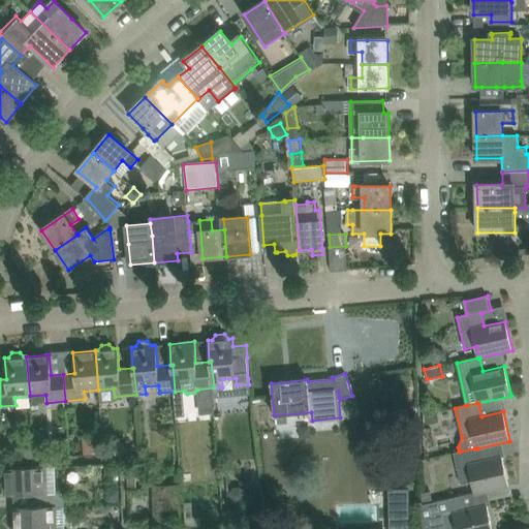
[(437,412),(424,415),(426,424),(439,421),(437,412)]
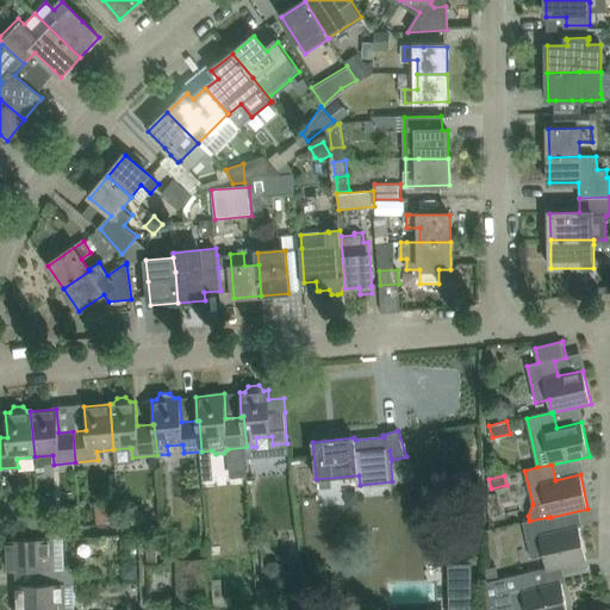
[(117,506),(93,508),(94,526),(118,523),(117,506)]
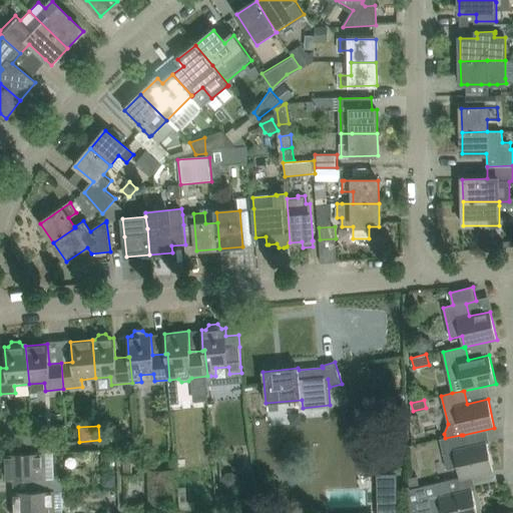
[(459,468),(462,479),(493,472),(487,443),(466,448),(463,435),(462,435),(461,435),(445,438),(441,439),(448,470),(459,468)]
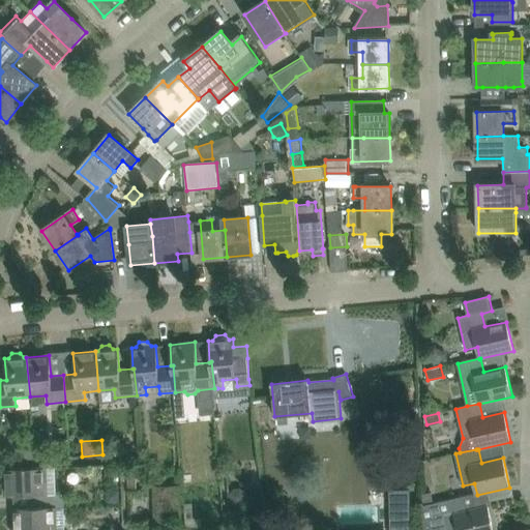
[(34,496),(34,508),(55,507),(55,508),(64,507),(64,493),(55,493),(54,468),(46,468),(24,469),(3,469),(4,497),(12,496),(34,496)]
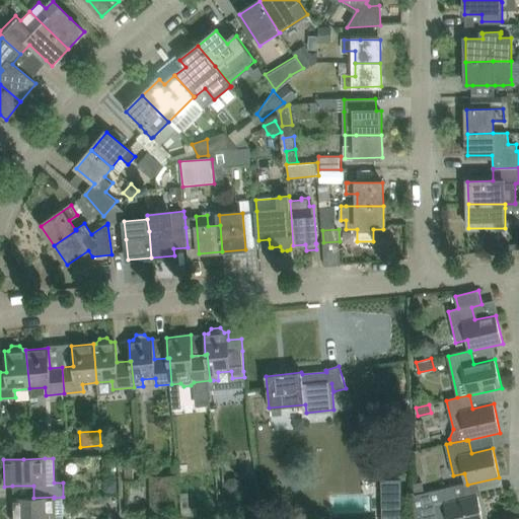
[(149,475),(151,511),(178,510),(177,474),(149,475)]
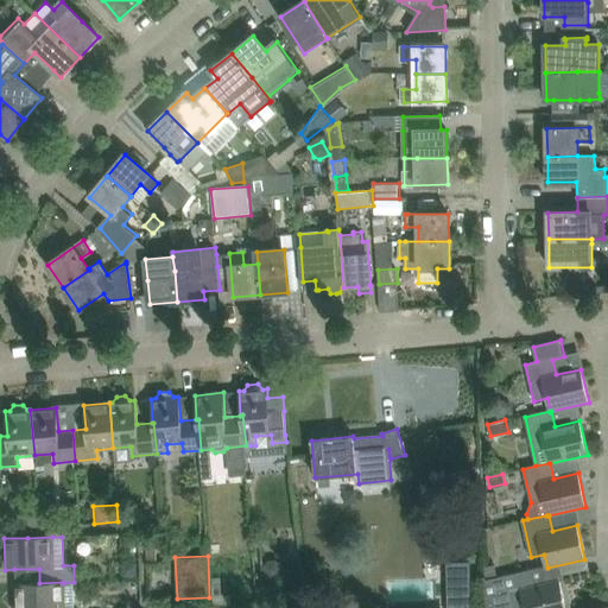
[(495,564),(483,567),(487,580),(498,577),(495,564)]
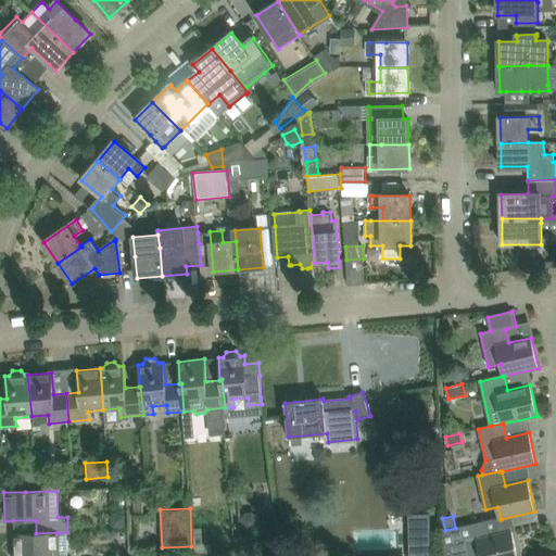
[(517,555),(512,531),(489,536),(485,521),(455,528),(445,530),(442,531),(442,555),(517,555)]
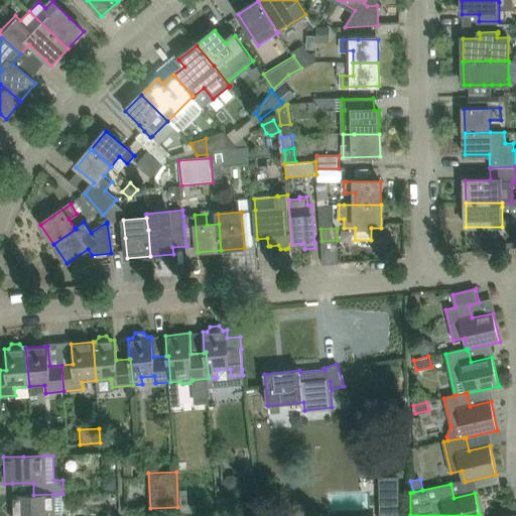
[(62,515),(62,494),(53,495),(53,494),(33,495),(13,495),(13,515),(62,515)]
